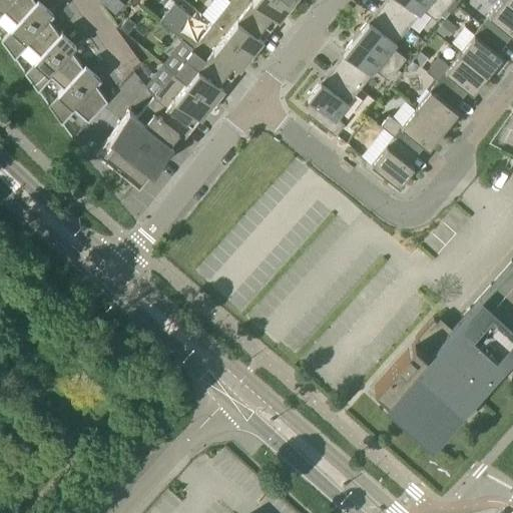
[(0,0),(0,16),(4,12),(16,23),(36,1),(34,0),(0,0)]
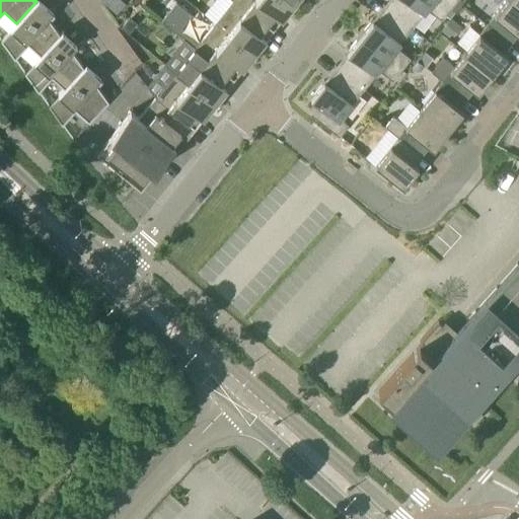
[(41,57),(60,34),(48,18),(53,12),(39,0),(38,0),(36,1),(16,23),(1,41),(15,60),(28,46),(41,57)]
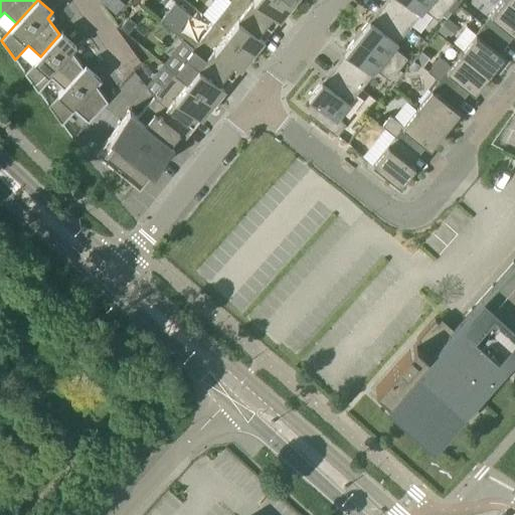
[(253,40),(266,24),(234,0),(231,0),(213,23),(252,54),(260,45),(253,40)]
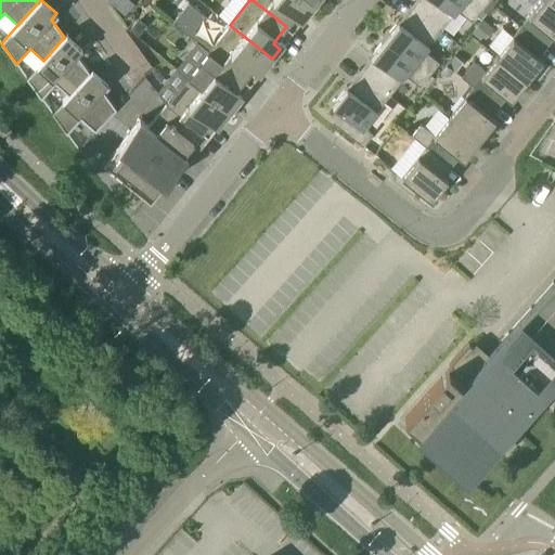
[(306,15),(314,5),(307,0),(253,0),(286,26),(299,10),(306,15)]
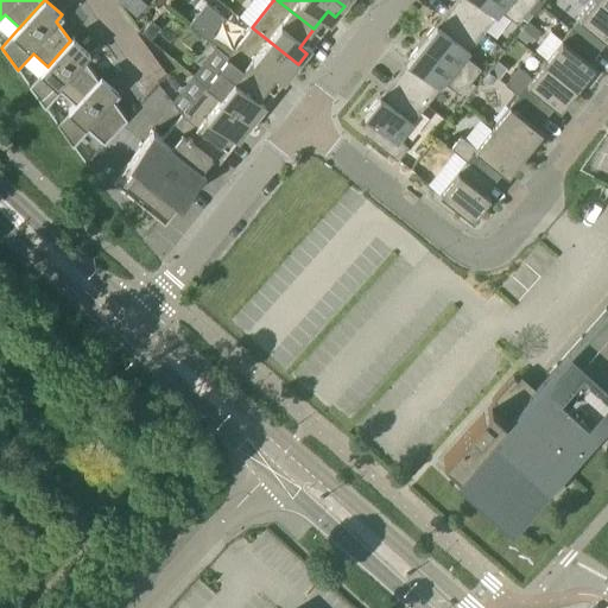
[(533,14),(534,13),(529,8),(518,0),(460,0),(454,8),(450,6),(449,6),(483,33),(501,11),(517,24),(529,10),(533,14)]
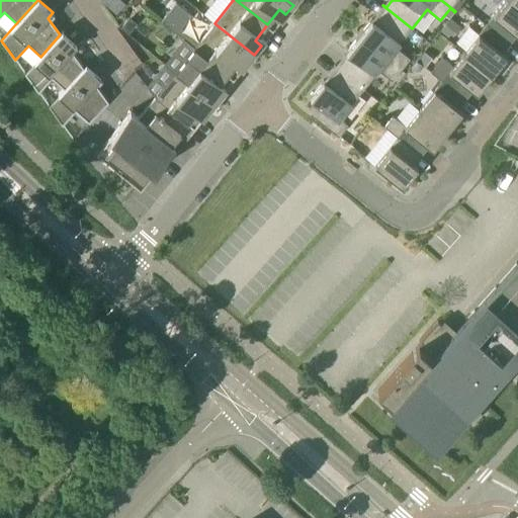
[(456,0),(450,7),(455,11),(463,1),(462,0),(456,0)]
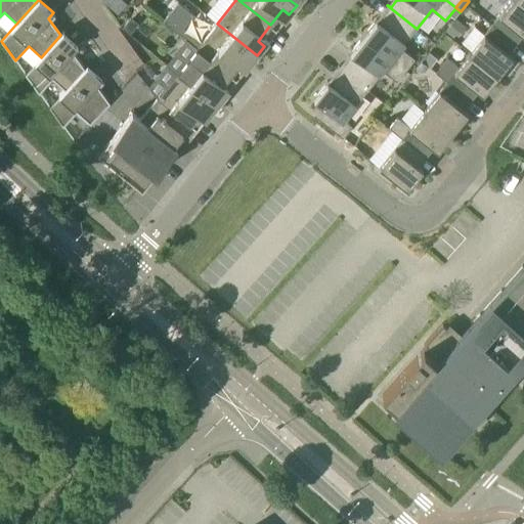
[(519,32),(523,36),(523,5),(517,0),(512,0),(491,26),(516,45),(517,44),(513,41),(519,32)]
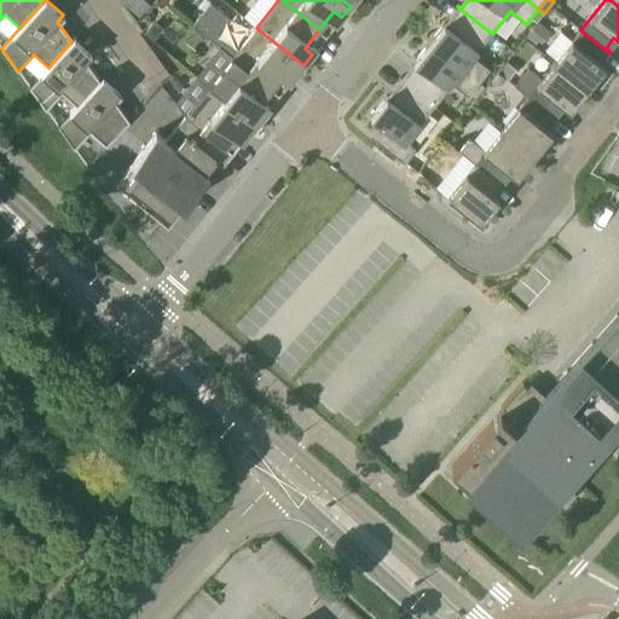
[(474,57),(492,34),(457,6),(456,7),(461,11),(447,27),(445,24),(429,44),(479,84),(490,70),(474,57)]
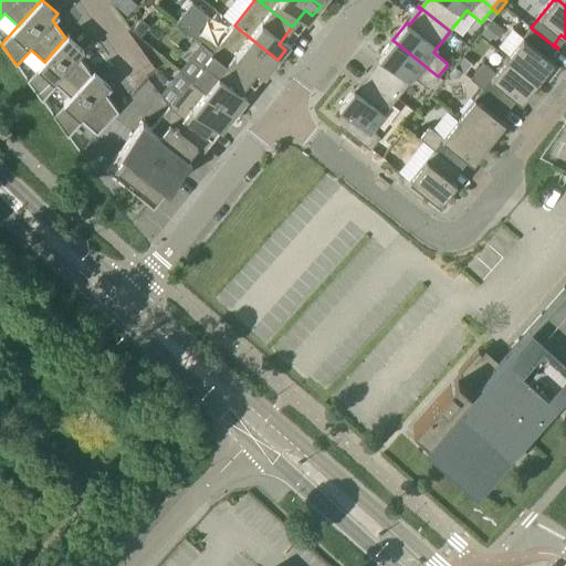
[(140,19),(132,30),(140,37),(149,25),(140,19)]
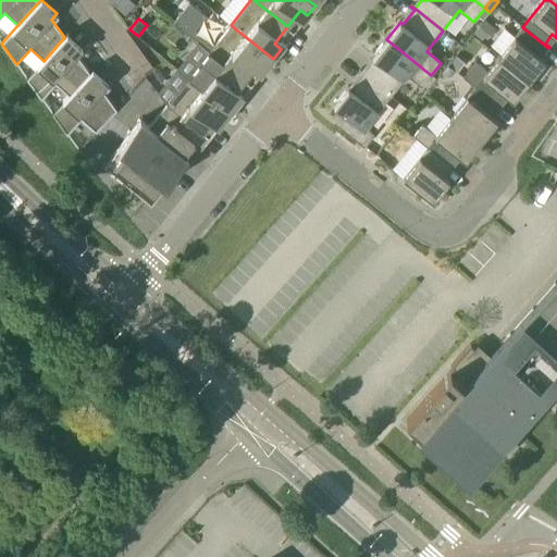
[(264,69),(273,59),(231,25),(209,51),(245,79),(258,63),(264,69)]
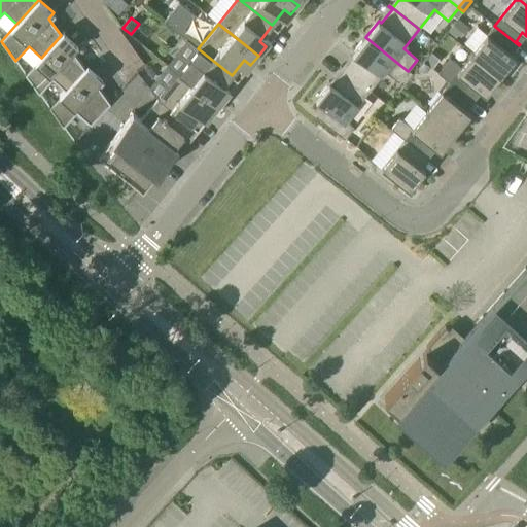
[(494,26),(472,54),(500,76),(516,58),(507,51),(515,42),(519,45),(494,26)]
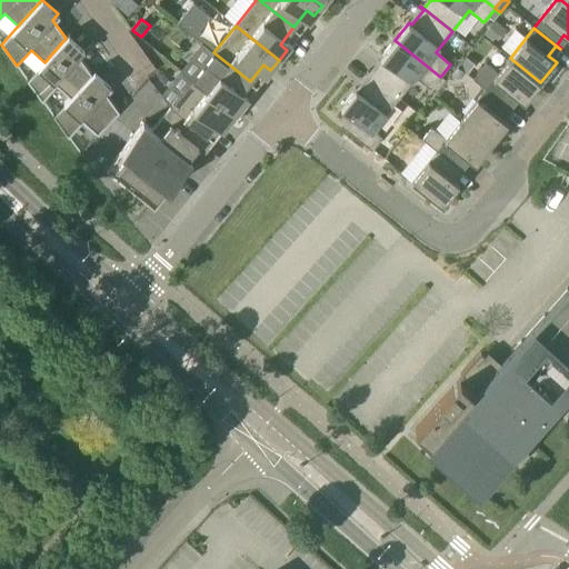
[(66,38),(45,62),(27,81),(42,102),(57,86),(70,98),(71,99),(92,75),(79,56),(85,50),(69,36),(66,38)]
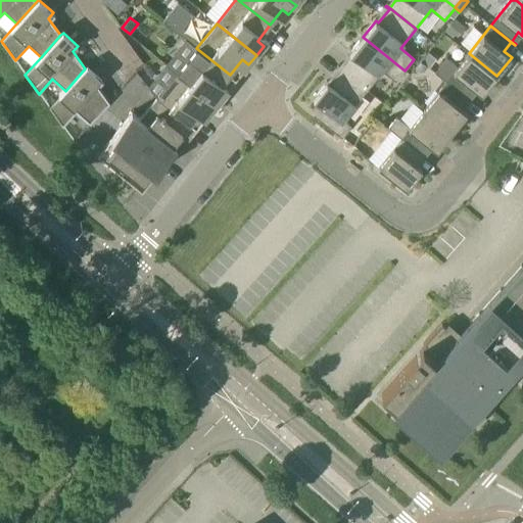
[(396,82),(405,70),(363,37),(349,53),(352,55),(341,68),(338,66),(337,66),(367,90),(382,70),(396,82)]
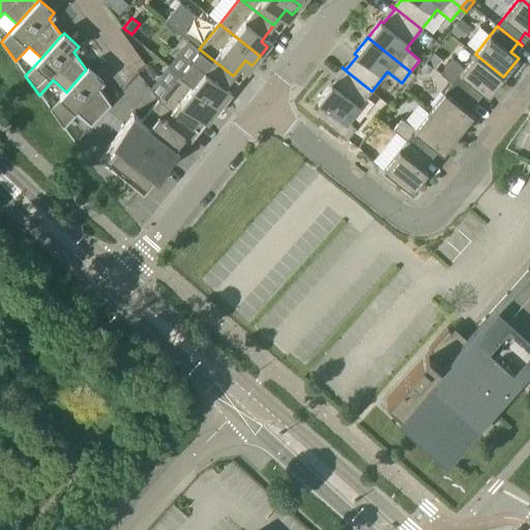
[(221,92),(233,76),(199,49),(179,75),(219,107),(227,96),(221,92)]
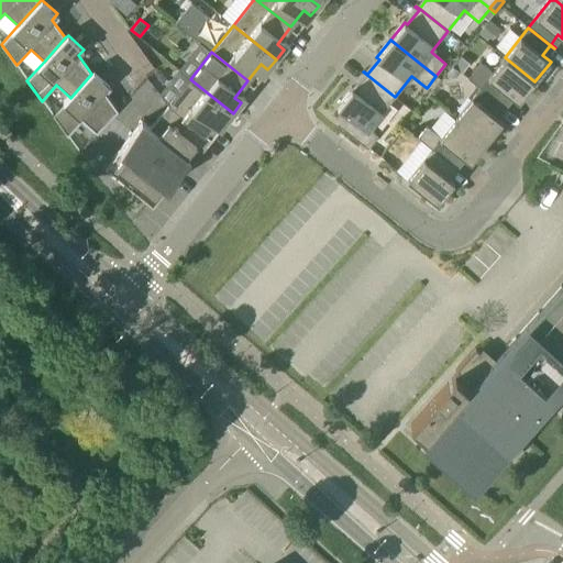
[(519,102),(534,81),(505,57),(481,88),(506,109),(507,108),(503,105),(510,96),(519,102)]
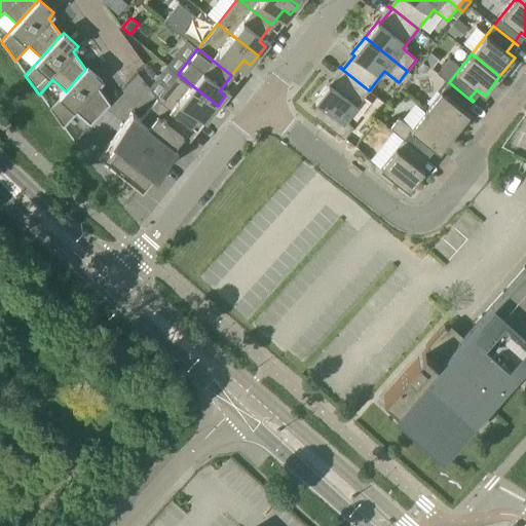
[(66,91),(65,90),(49,108),(63,127),(78,113),(90,125),(110,103),(97,85),(102,79),(87,66),(85,69),(66,91)]
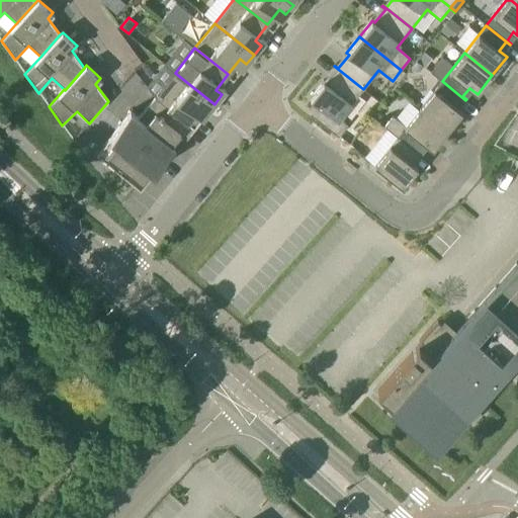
[(340,118),(363,89),(334,66),(334,67),(337,70),(326,83),(324,81),(310,98),(318,104),(310,113),(339,137),(348,125),(340,118)]
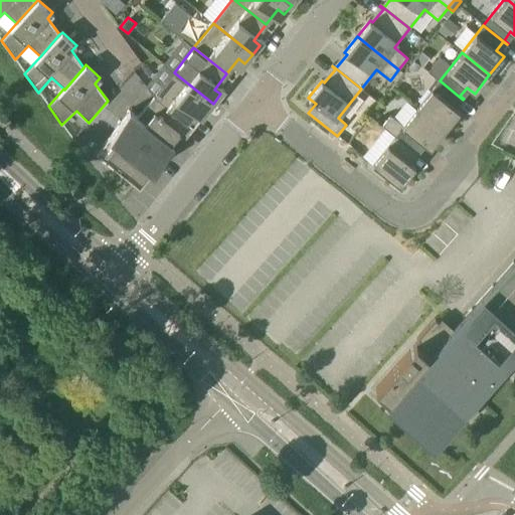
[(206,113),(213,104),(174,72),(155,97),(187,123),(199,108),(206,113)]
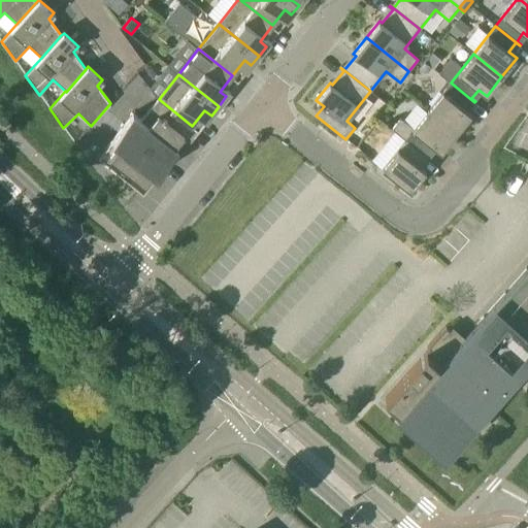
[(474,102),(451,83),(428,110),(457,134),(471,114),(463,108),(470,99),(474,102)]
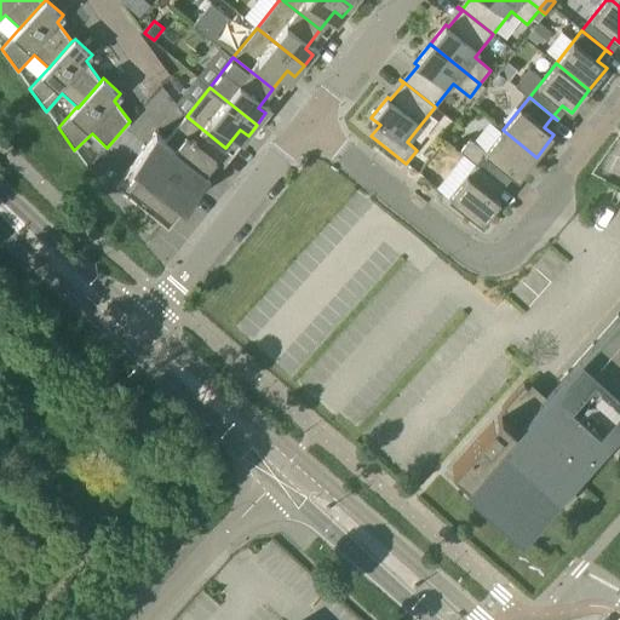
[(229,151),(225,148),(187,116),(176,130),(184,136),(174,149),(156,135),(208,177),(229,151)]
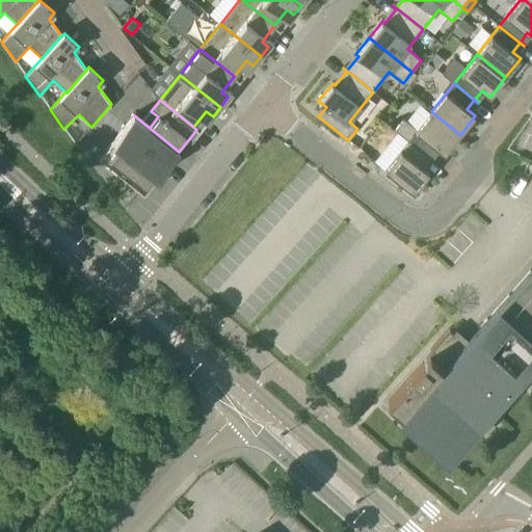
[(445,154),(460,135),(431,111),(408,140),(431,159),(433,160),(433,159),(429,156),(436,148),(445,154)]
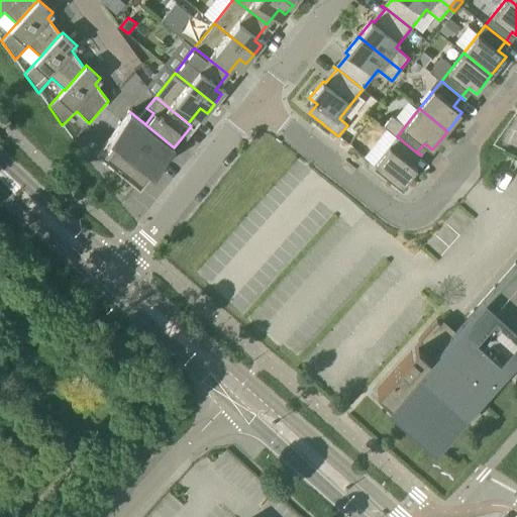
[(158,168),(174,147),(130,112),(113,133),(158,168)]
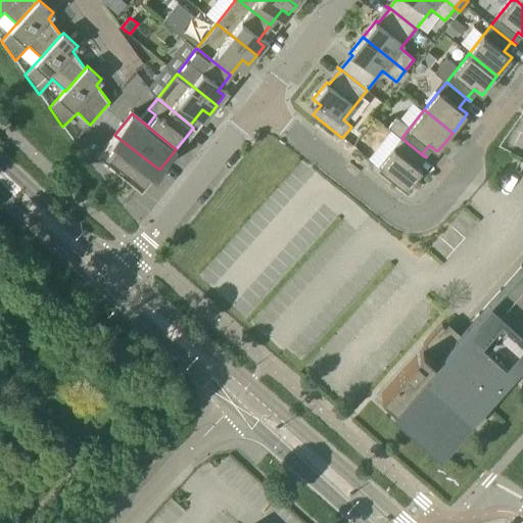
[(148,184),(159,170),(114,135),(103,148),(108,152),(102,160),(137,188),(143,180),(148,184)]
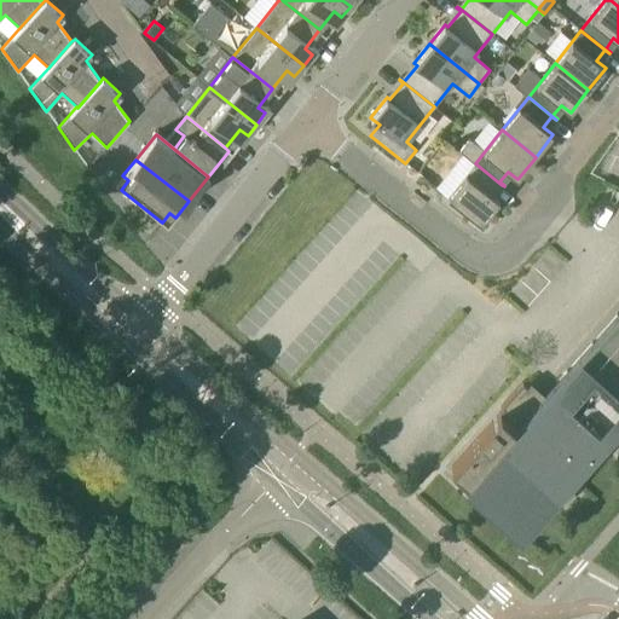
[(504,186),(502,185),(475,163),(447,197),(481,224),(499,201),(490,194),(498,183),(503,187),(504,186)]
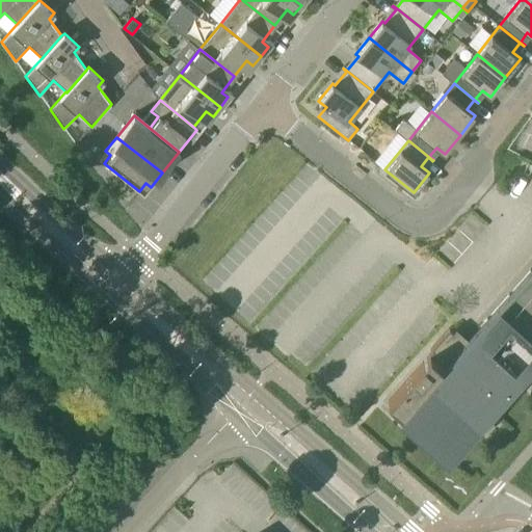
[(531,269),(466,344),(453,333),(449,329),(430,350),(432,352),(388,402),(402,415),(400,417),(445,457),(531,358),(531,269)]
